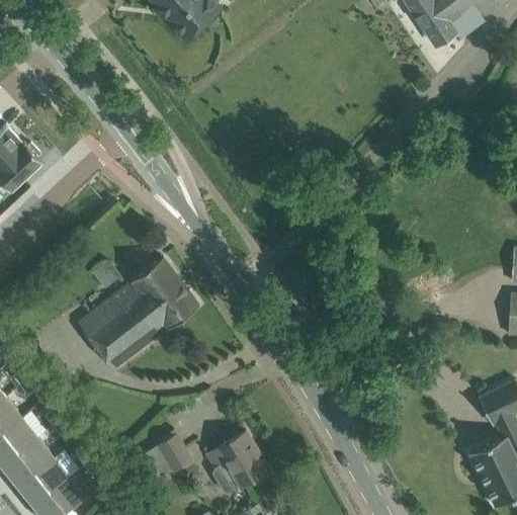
[(149,0),(155,6),(166,18),(185,40),(187,39),(203,25),(221,10),(210,0),(149,0)]
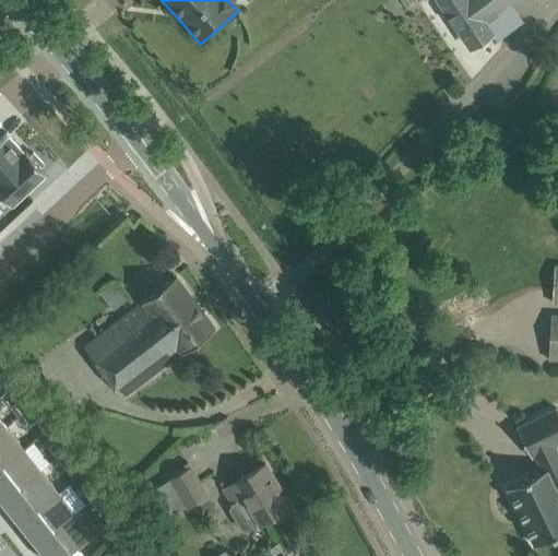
[(476,0),(436,0),(470,49),(490,35),(488,32),(474,11),(481,6),(476,0)]
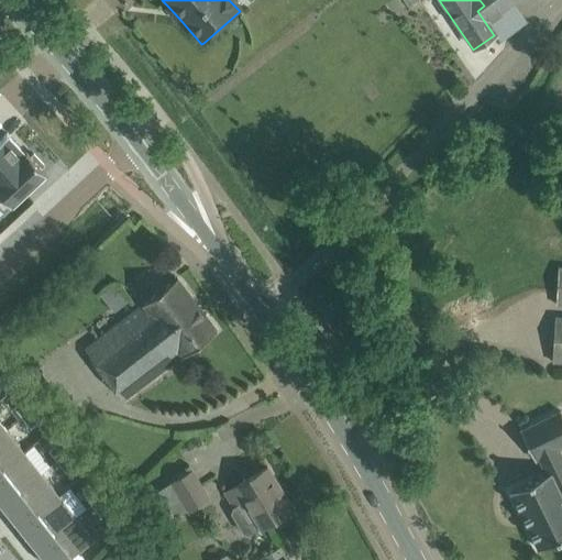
[(539,0),(480,0),(484,6),(477,11),(492,32),(539,0)]
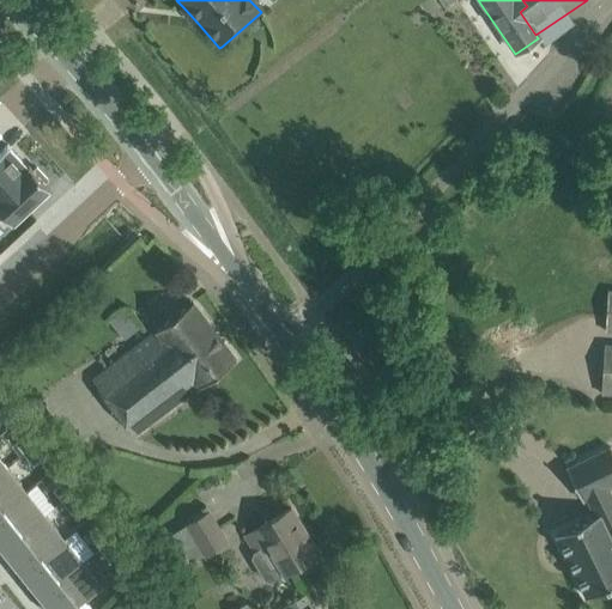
[(0,194),(28,170),(6,147),(0,153),(0,194)]
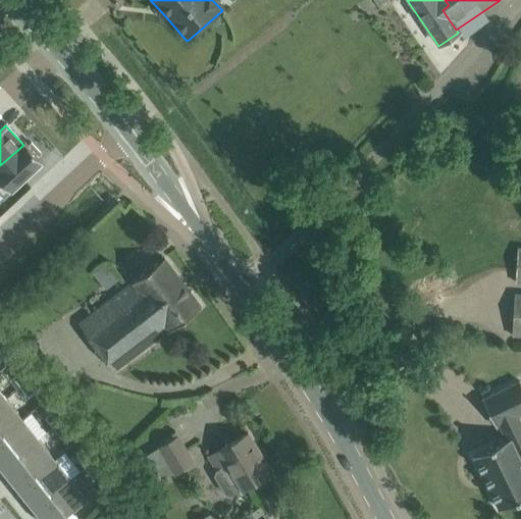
[(23,145),(0,165),(0,196),(2,199),(42,162),(38,158),(41,155),(31,144),(28,146),(24,143),(23,145)]
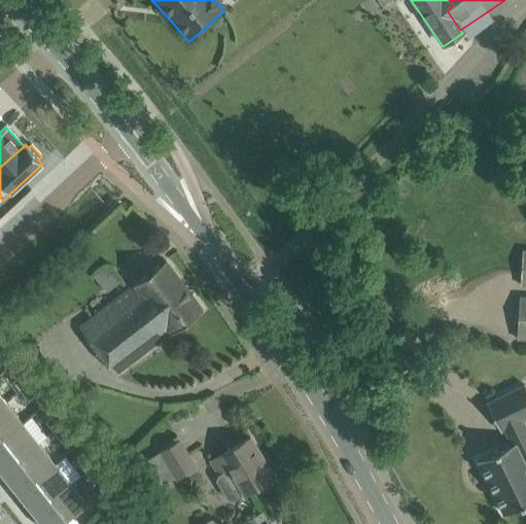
[(522,285),(525,285),(525,298),(522,298),(520,298),(517,341),(520,341),(525,341),(525,252),(522,252),(521,274),(520,285),(522,285)]
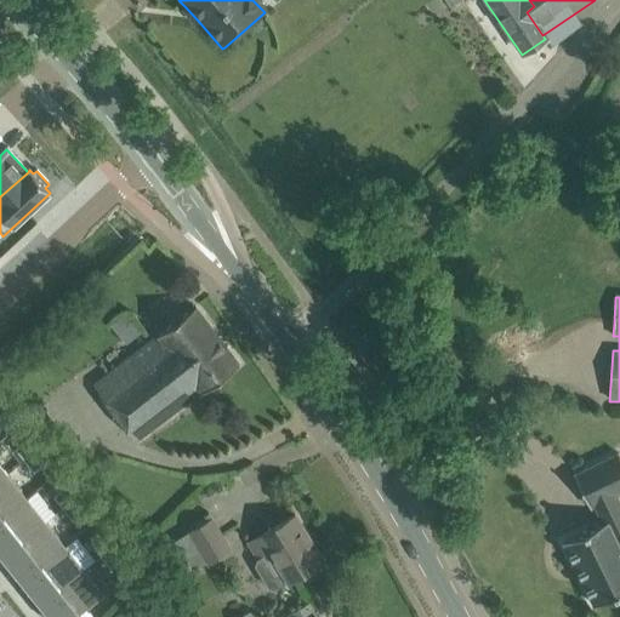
[(107,376),(109,380),(95,390),(135,444),(199,394),(200,395),(238,366),(194,309),(107,376)]
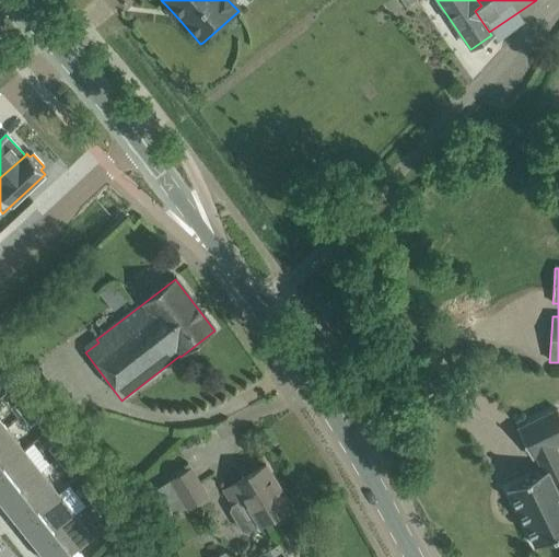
[(481,293),(446,309),(453,325),(488,309),(481,293)]
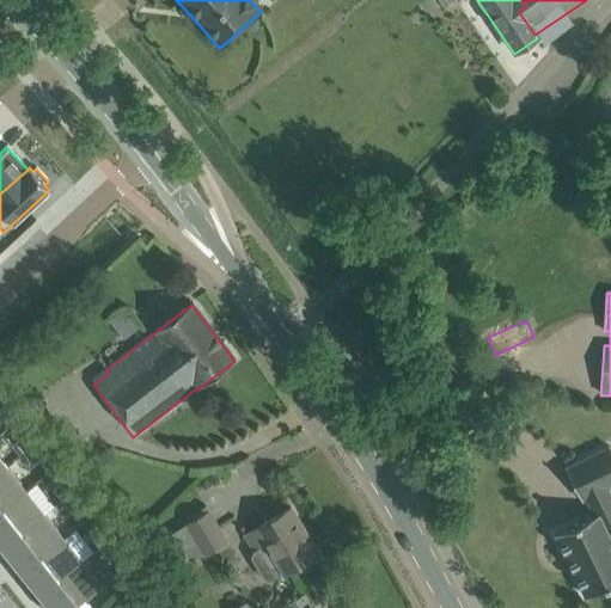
[(2,416),(0,417),(0,427),(5,433),(12,427),(2,416)]
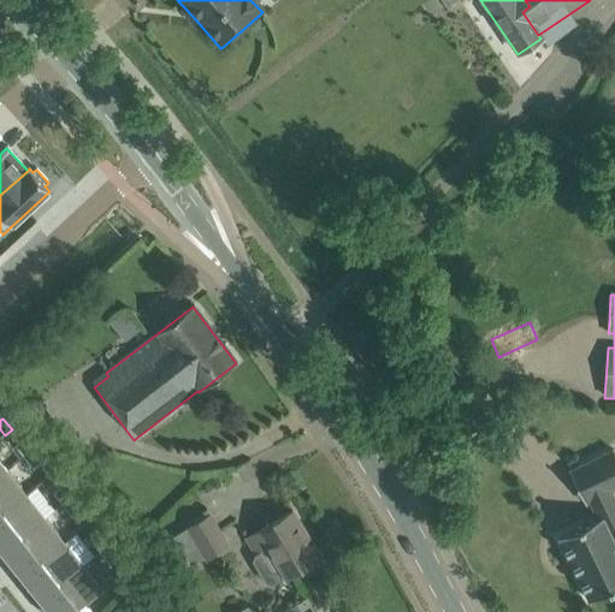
[(22,443),(15,449),(23,459),(31,453),(22,443)]
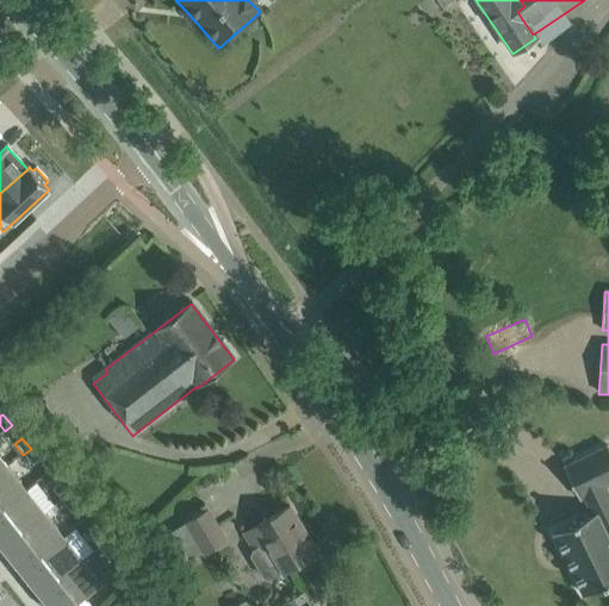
[(591,516),(552,535),(582,597),(608,582),(608,497),(604,488),(608,486),(608,453),(607,448),(564,468),(579,500),(583,499),(591,516)]
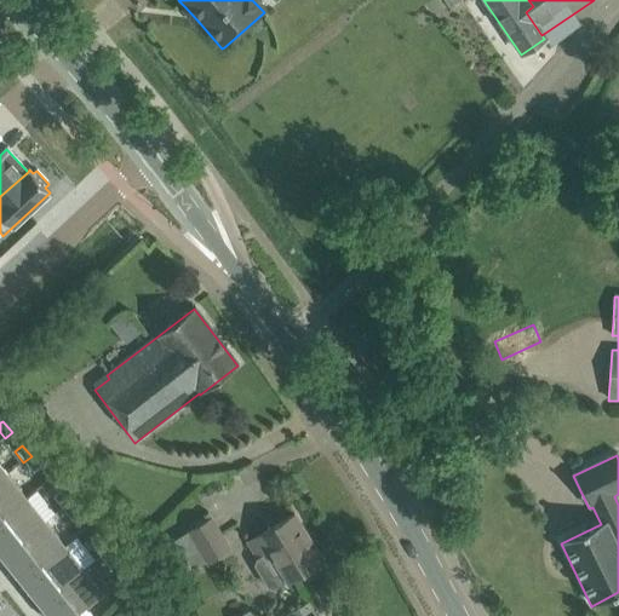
[(32,456),(23,462),(33,473),(40,467),(32,456)]
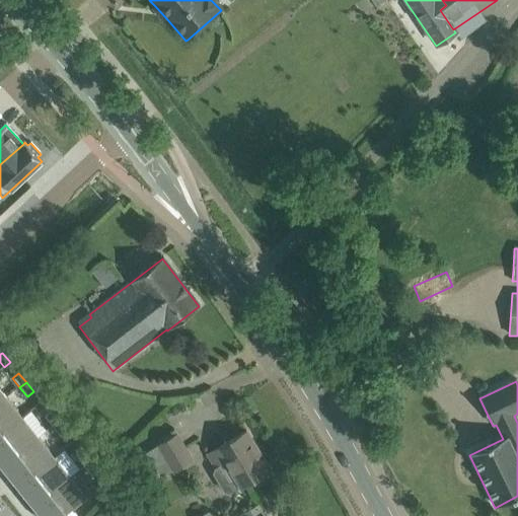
[(6,398),(0,402),(0,435),(21,418),(6,398)]
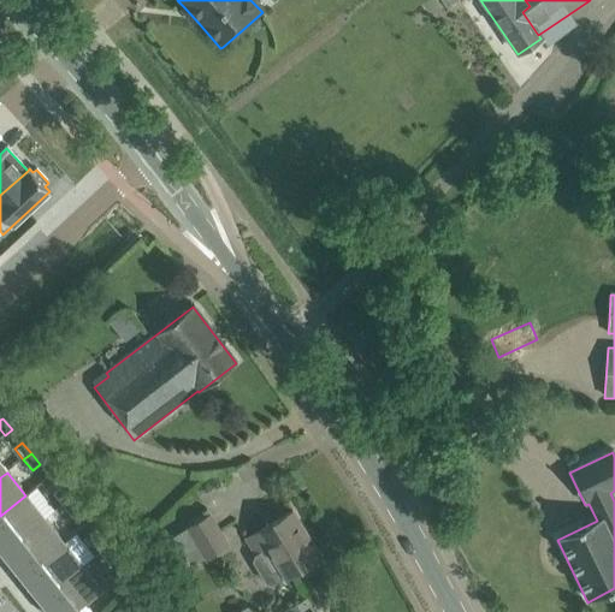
[(53,495),(61,506),(63,506),(69,500),(60,489),(53,495)]
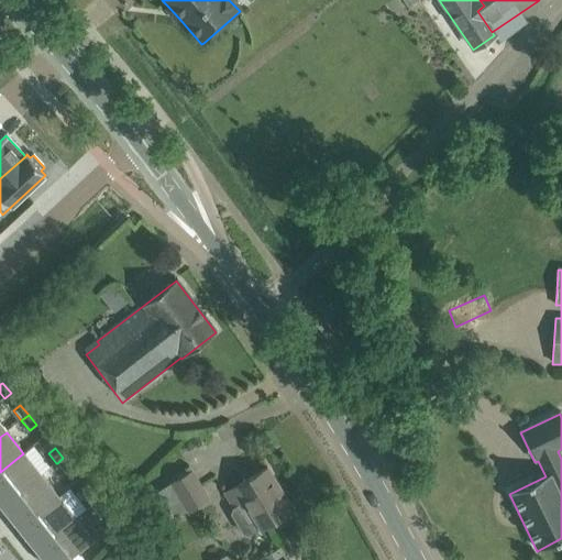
[(23,453),(0,472),(0,505),(1,507),(41,475),(23,453)]
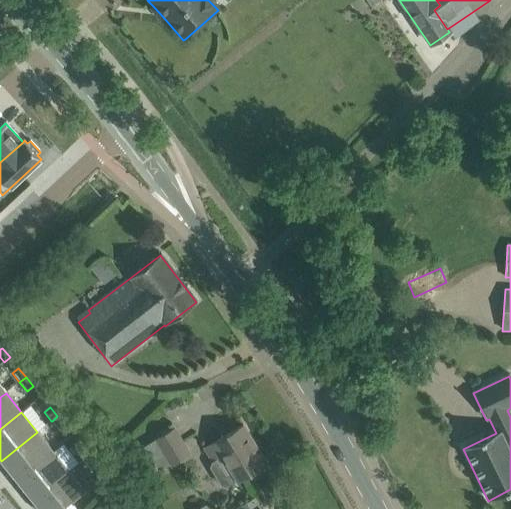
[(52,421),(51,421),(59,431),(59,430),(65,426),(57,416),(52,421)]
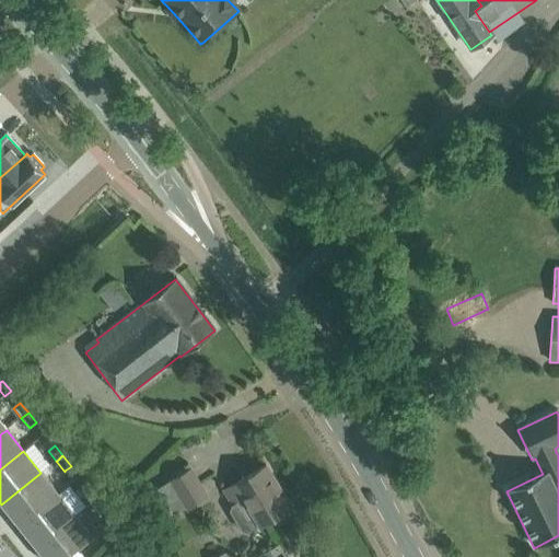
[(265,467),(223,492),(247,534),(290,509),(288,507),(287,508),(274,486),(276,485),(265,467)]
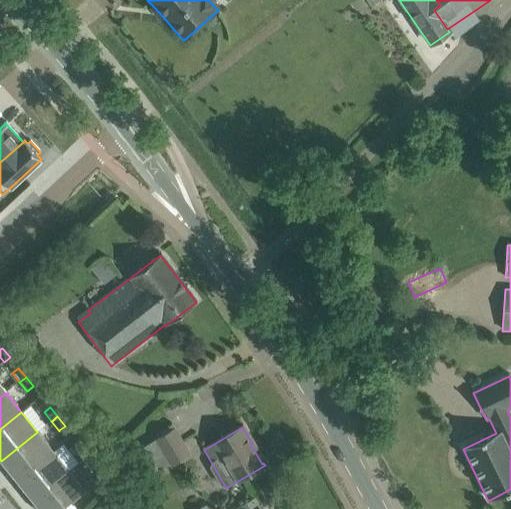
[(155,442),(169,466),(188,455),(173,431),(155,442)]
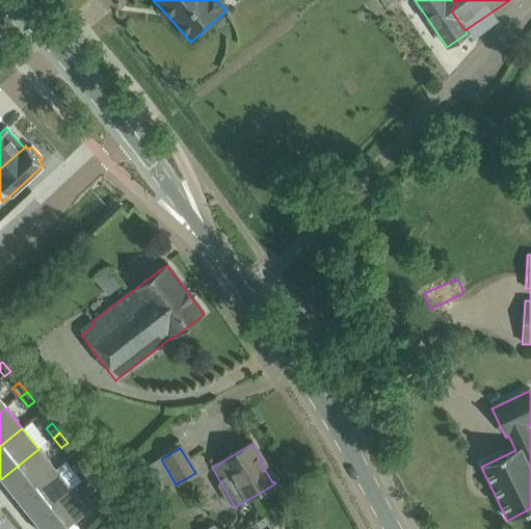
[(38,449),(1,479),(18,500),(55,470),(38,449)]
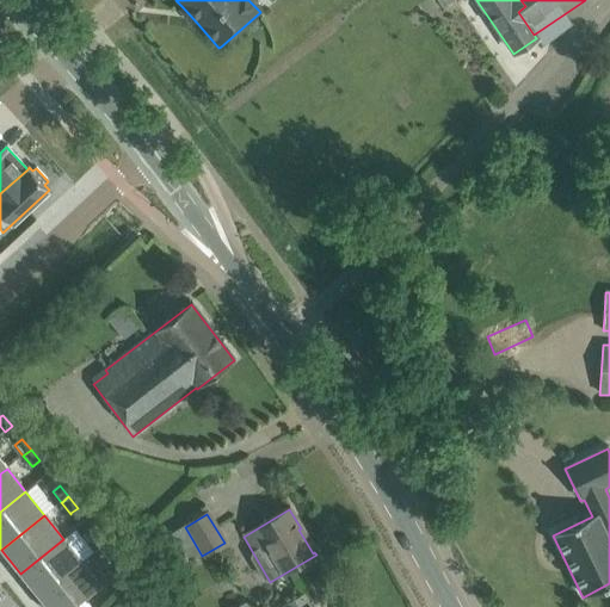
[(91,538),(90,538),(99,549),(106,544),(97,532),(91,538)]
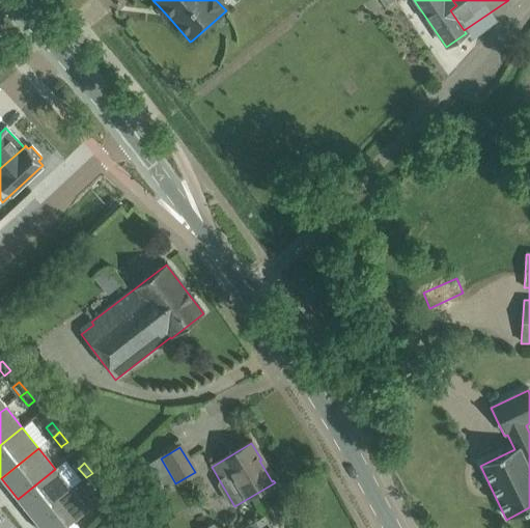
[(55,469),(18,499),(34,520),(72,489),(55,469)]
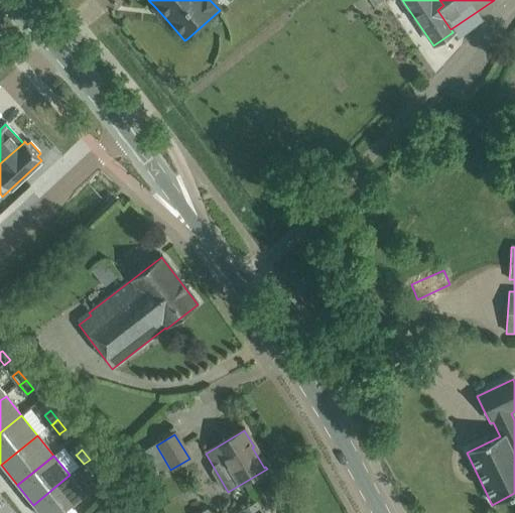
[(84,464),(88,470),(91,474),(97,469),(90,460),(84,464)]
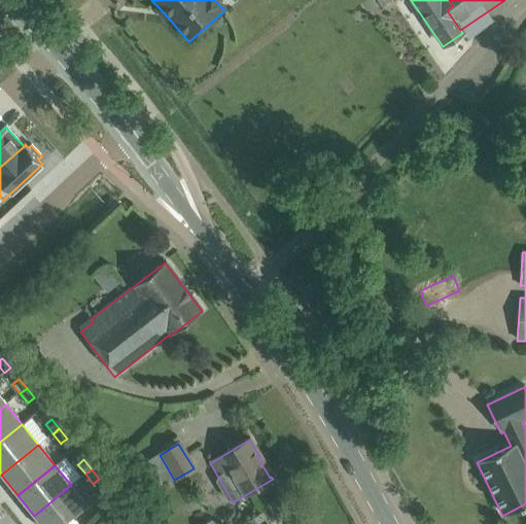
[(71,485),(34,516),(40,523),(68,523),(89,507),(83,501),(71,485)]
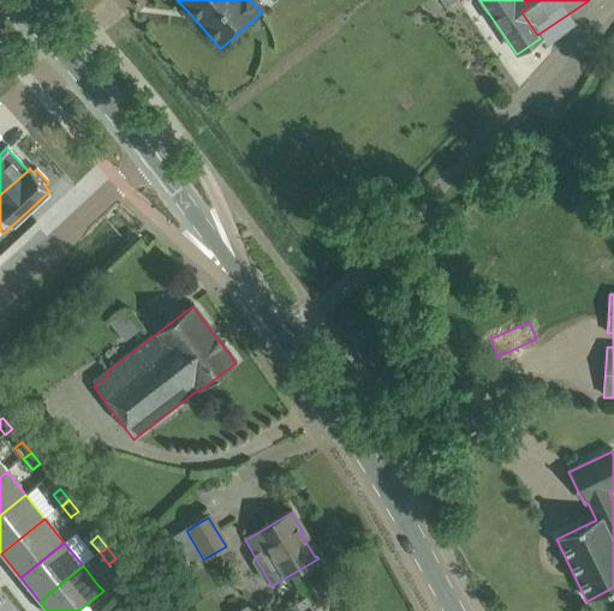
[(143,610),(136,599),(117,610),(143,610)]
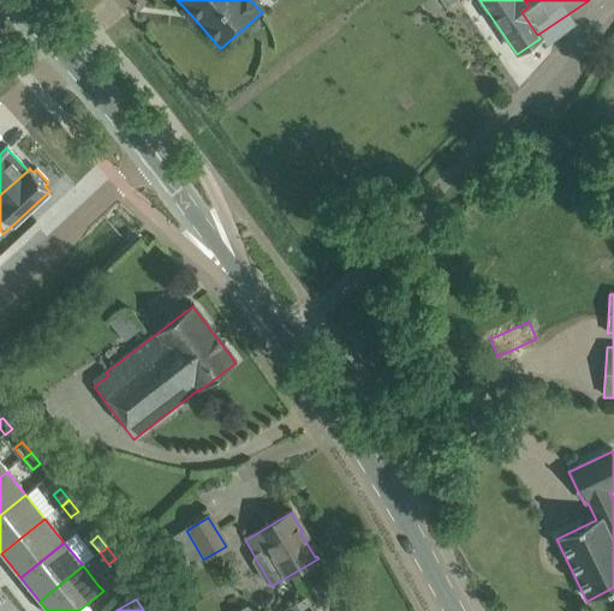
[(311,610),(305,599),(286,610),(311,610)]
